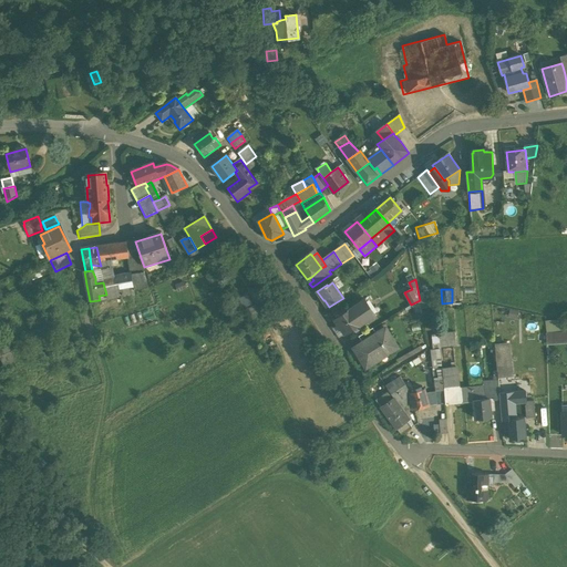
[(364,300),(352,308),(363,325),(375,317),(364,300)]
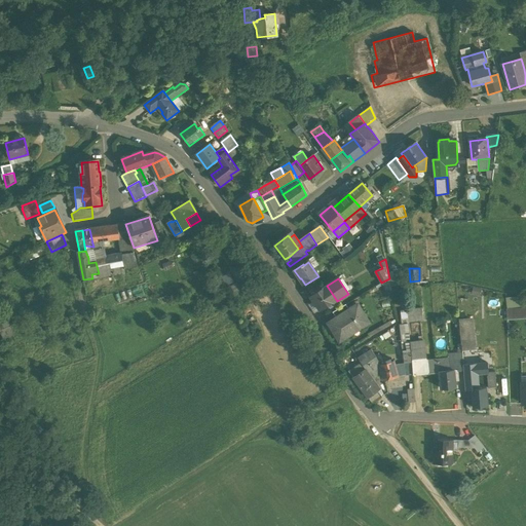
[(337,301),(327,286),(310,297),(321,312),(337,301)]
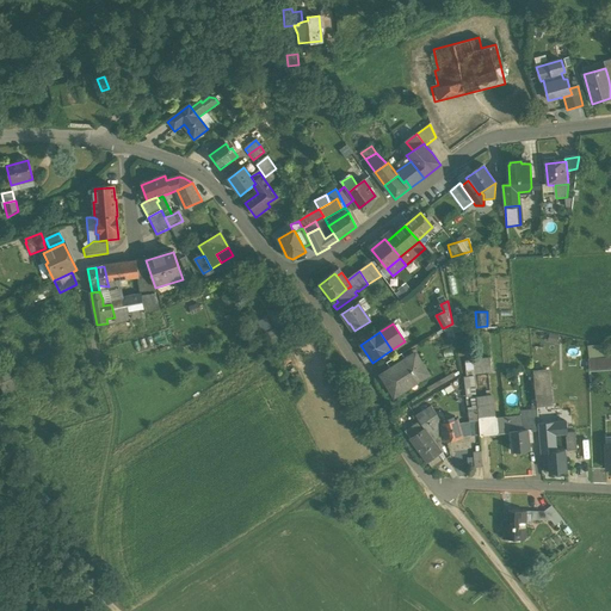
[(586,356),(602,356),(602,344),(586,345),(586,356)]
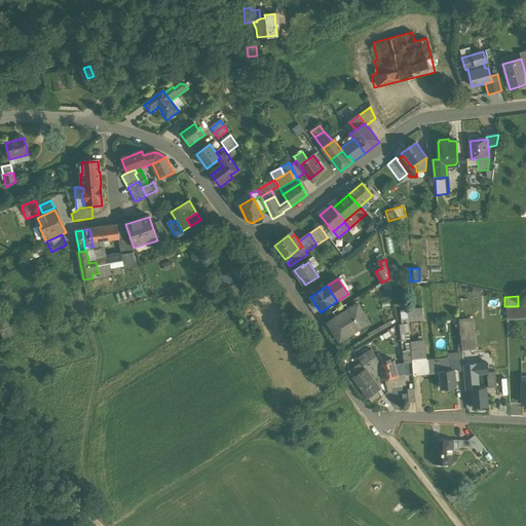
[(336,318),(329,323),(339,341),(369,323),(358,304),(349,310),(336,318)]
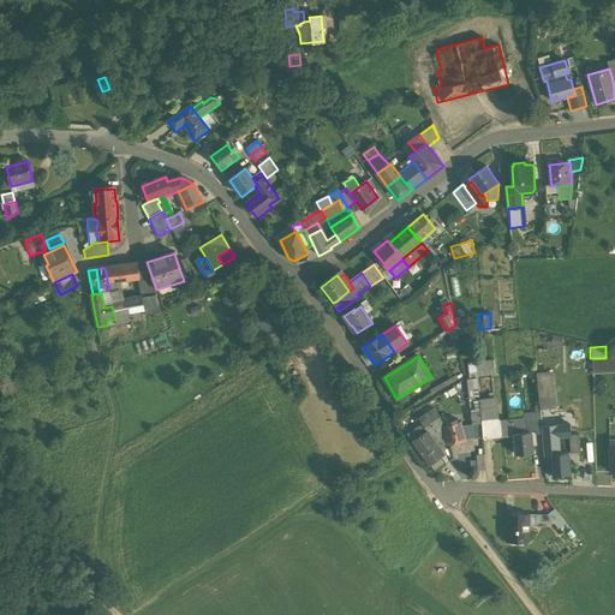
[(404,356),(389,365),(393,372),(408,363),(404,356)]
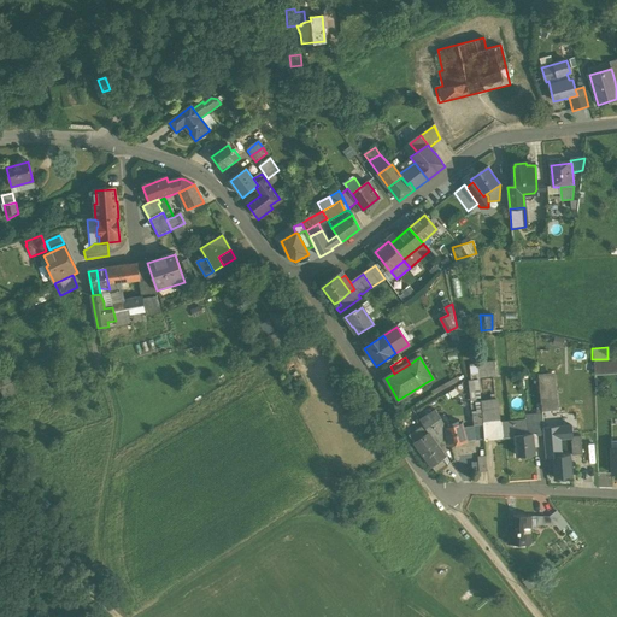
[(495,362),(477,363),(479,378),(495,376),(495,362)]
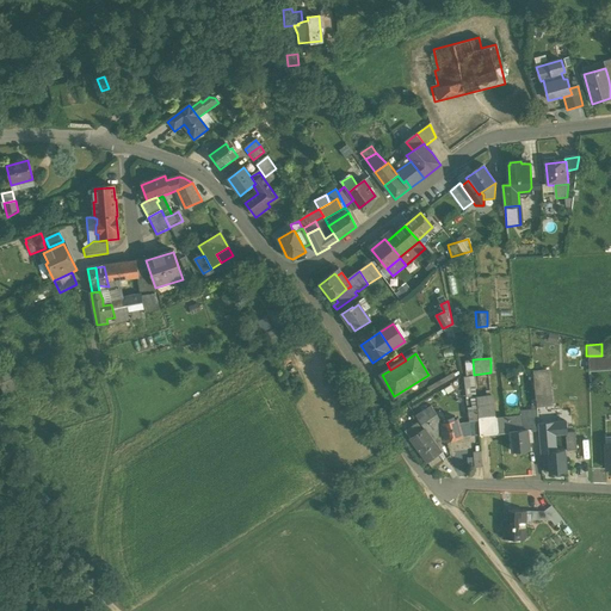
[(604,358),(588,359),(588,368),(588,370),(605,369),(604,358)]
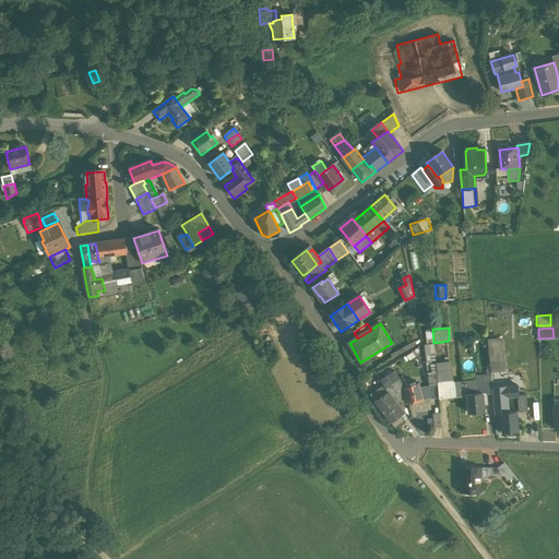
[(490,371),(506,370),(502,337),(490,339),(488,339),(490,371)]
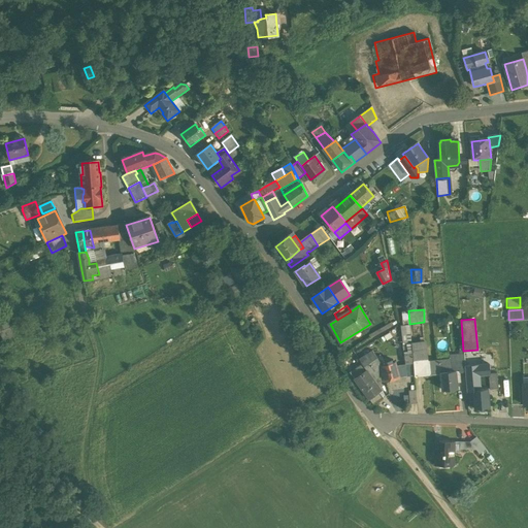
[(409,325),(400,326),(403,344),(411,343),(411,342),(409,325)]
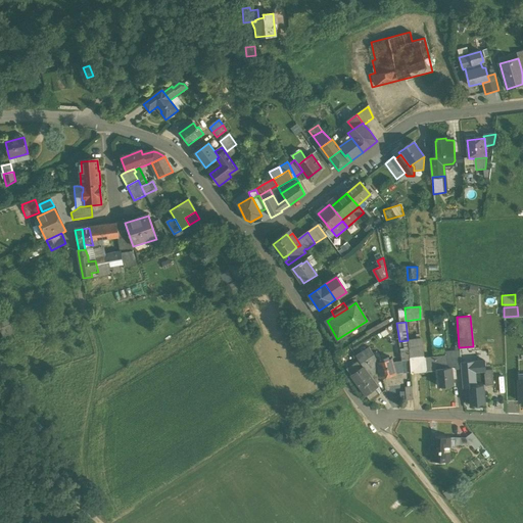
[(445,358),(421,360),(421,355),(422,355),(420,338),(408,339),(408,340),(410,360),(411,372),(436,370),(436,369),(446,368),(445,358)]
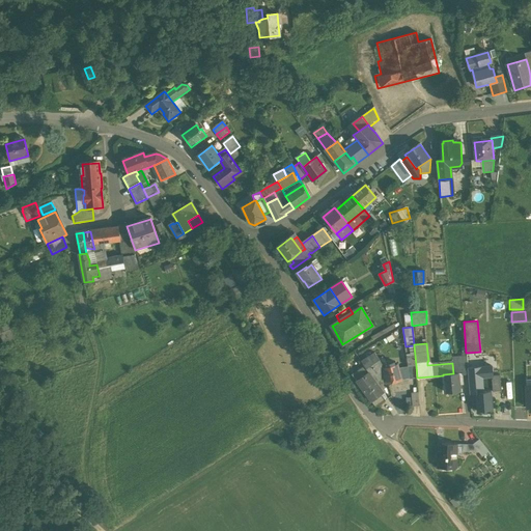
[(414,345),(406,346),(408,366),(416,365),(414,345)]
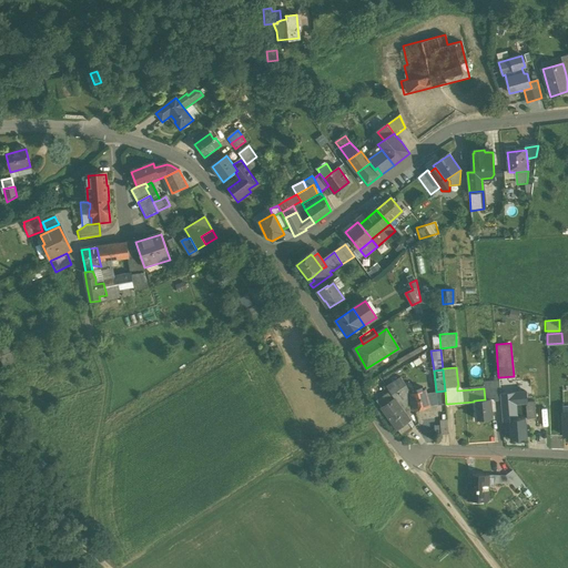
[(409,392),(401,377),(387,386),(391,392),(395,398),(396,401),(403,396),(409,392)]
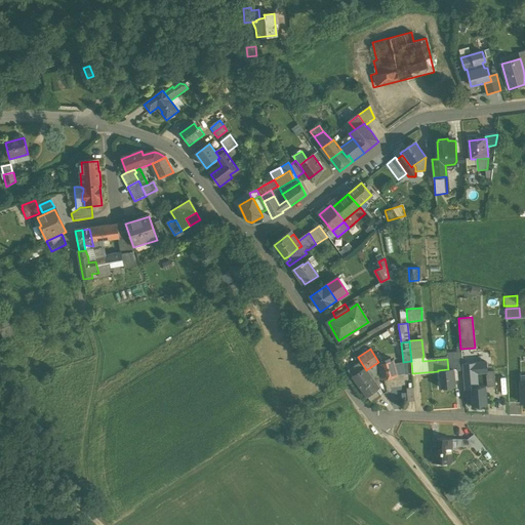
[(461,360),(454,361),(454,358),(447,359),(448,369),(453,369),(453,370),(456,370),(462,369),(462,362),(461,360)]
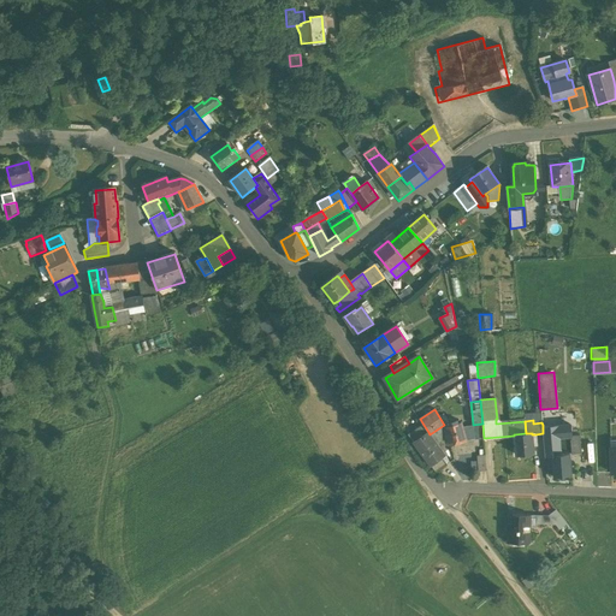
[(461,422),(446,426),(448,433),(450,444),(466,440),(461,422)]
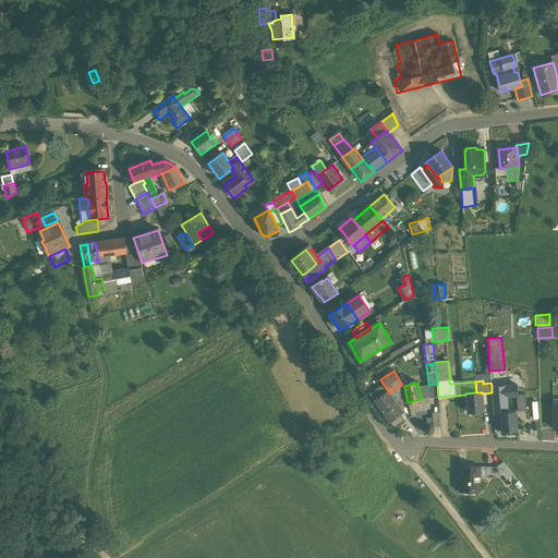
[(517,383),(492,385),(492,392),(493,407),(494,413),(501,413),(501,412),(505,412),(504,408),(507,408),(506,396),(518,395),(517,383)]
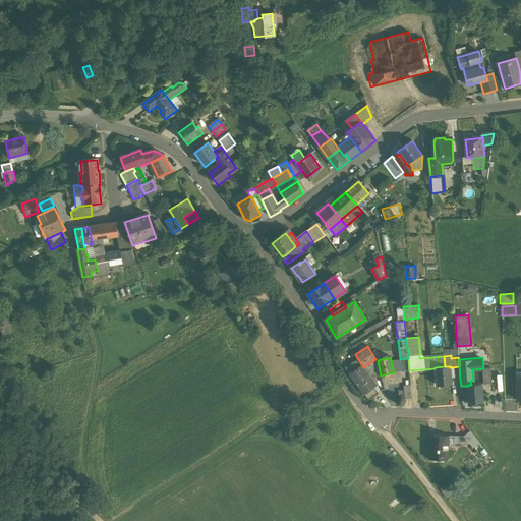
[(408,358),(400,359),(401,371),(409,370),(408,358)]
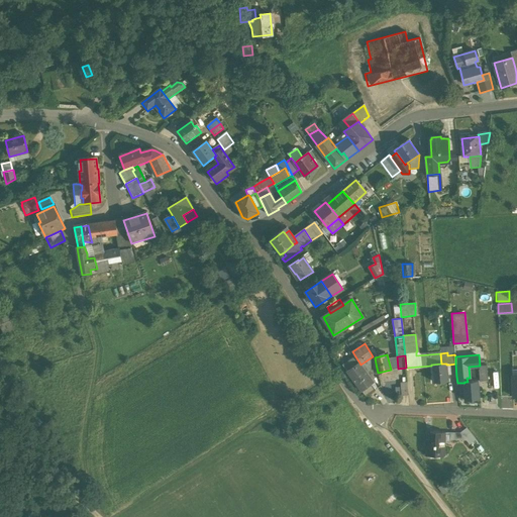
[(355,356),(343,365),(347,371),(359,363),(355,356)]
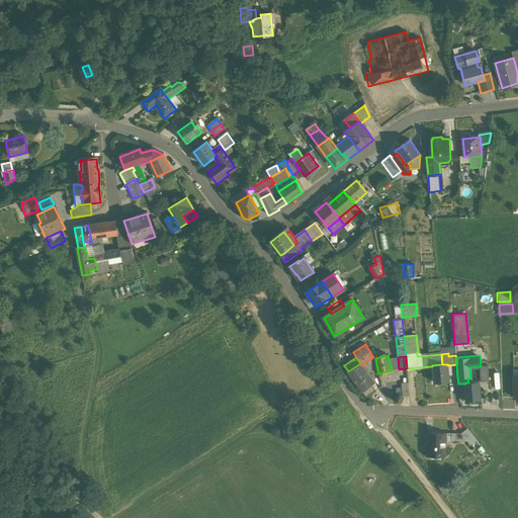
[(373,357),(367,361),(371,367),(376,364),(375,358),(373,357)]
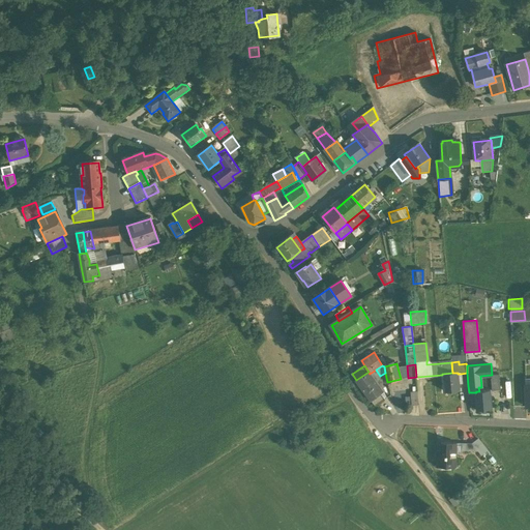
[(376,370),(370,374),(376,382),(377,381),(376,379),(380,376),(376,370)]
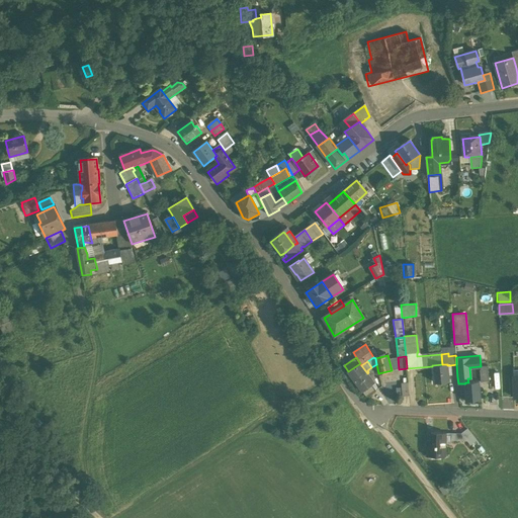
[(360,363),(348,371),(362,391),(373,382),(367,373),(361,365),(360,363)]
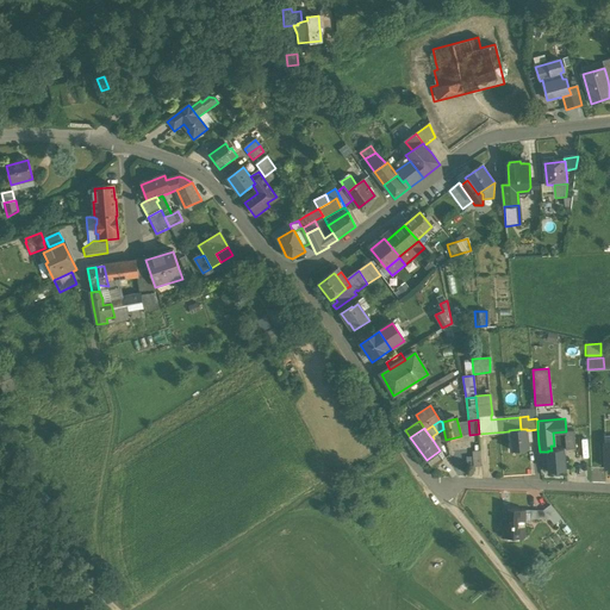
[(521,429),(509,430),(509,431),(511,450),(529,449),(528,441),(527,430),(527,429),(521,429)]
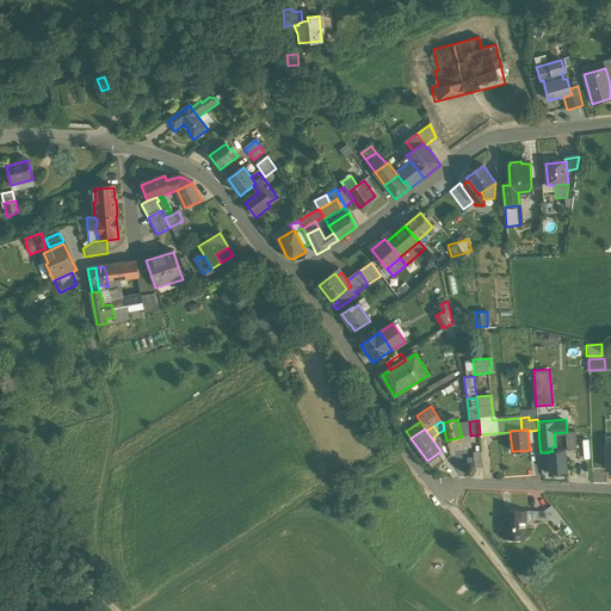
[(575,431),(566,432),(568,450),(576,450),(575,431)]
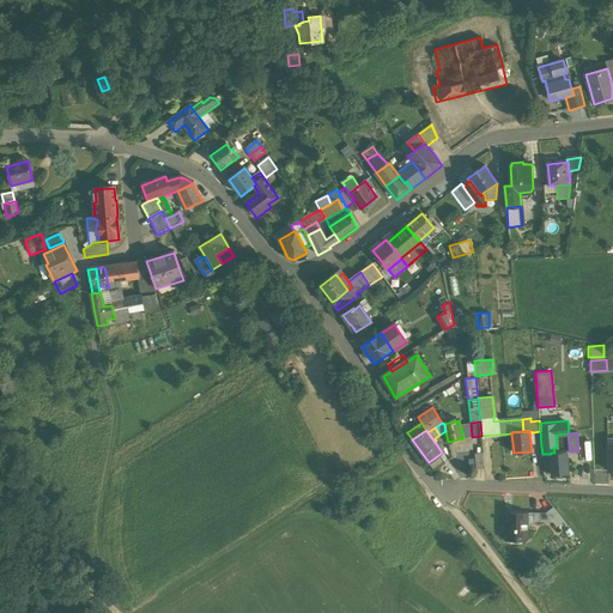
[(554,453),(551,453),(551,454),(552,473),(569,472),(568,451),(554,453)]
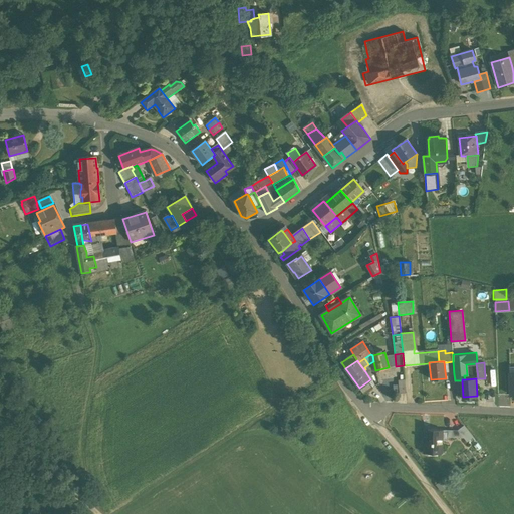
[(370,379),(359,388),(363,395),(375,387),(370,379)]
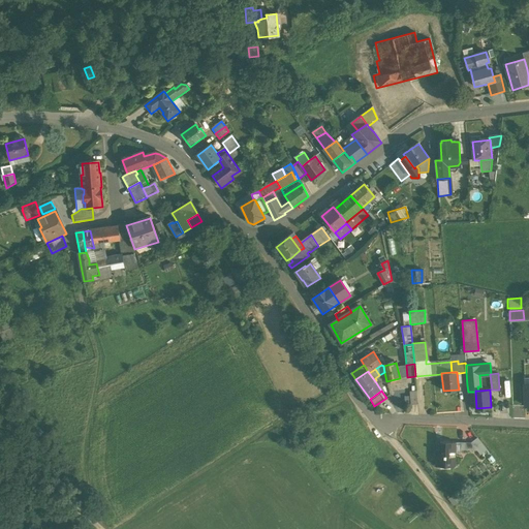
[(477,438),(470,443),(477,452),(480,456),(487,450),(477,438)]
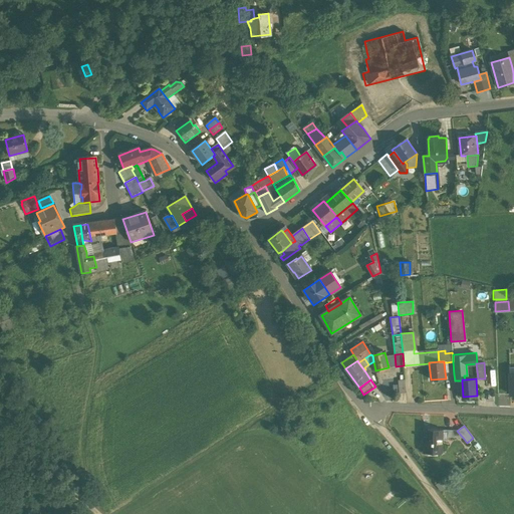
[(443,430),(428,430),(427,442),(424,442),(424,454),(442,454),(442,442),(443,430)]
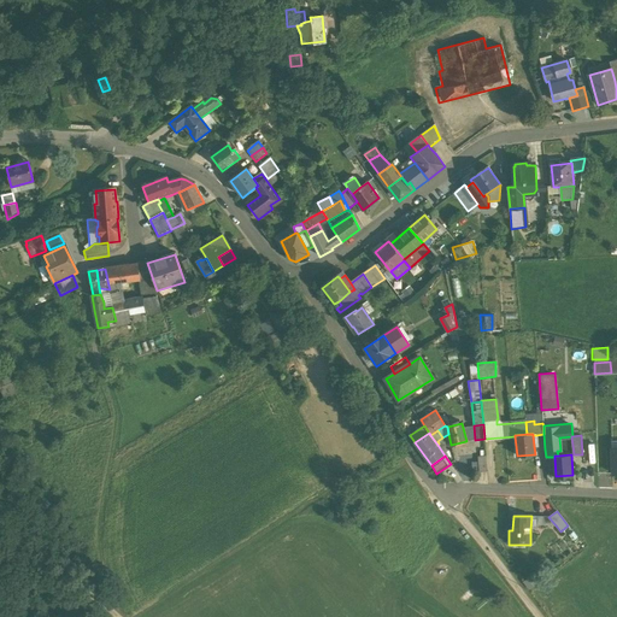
[(532,516),(530,530),(538,530),(538,526),(557,527),(548,517),(532,516)]
